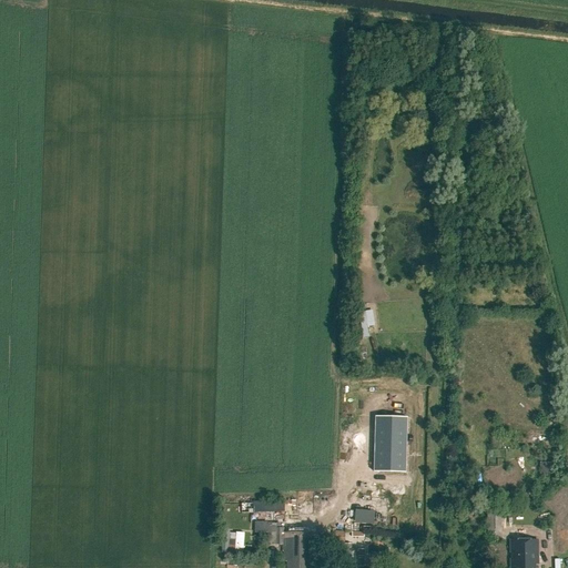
[(359,313),(363,338),(369,338),(368,327),(375,326),(373,311),(359,313)]
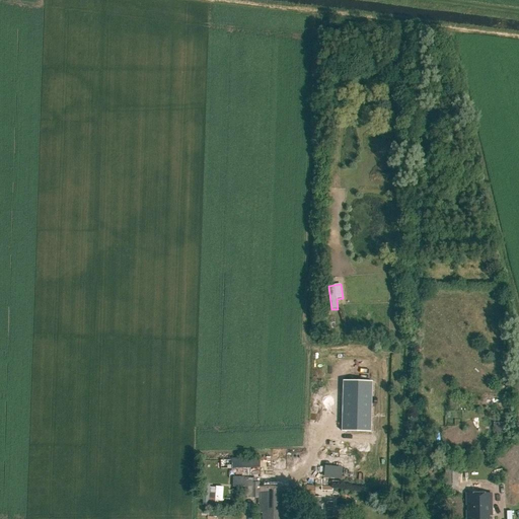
[(344,380),(343,431),(371,431),(372,380),(344,380)]
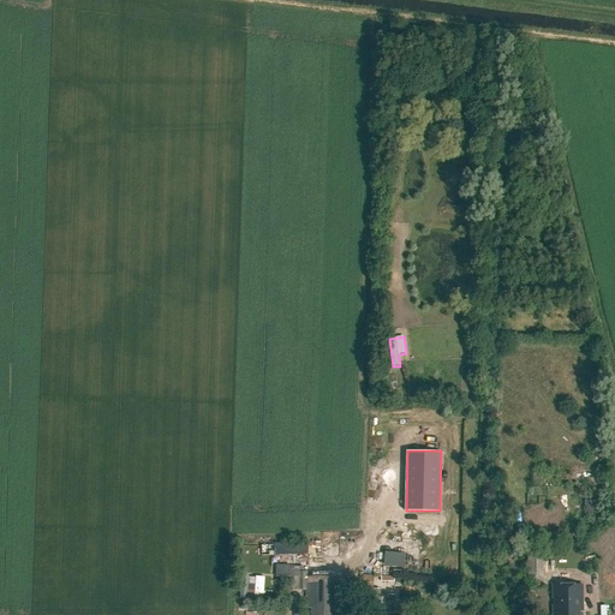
[(287,547),(287,549),(266,549),(266,556),(309,556),(309,547),(287,547)]
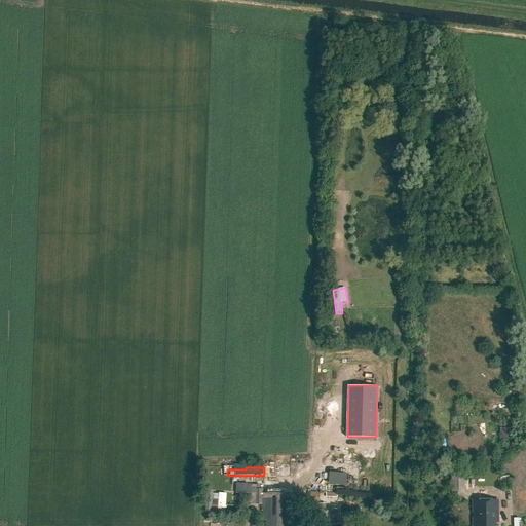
[(328,472),(327,483),(345,484),(346,472),(328,472)]
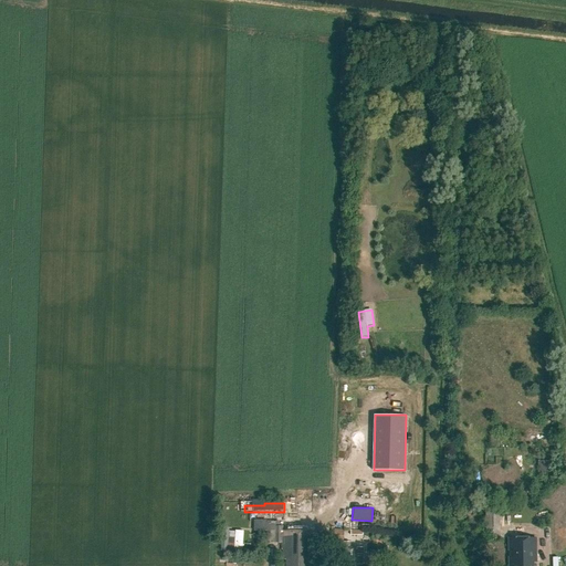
[(485,531),(500,531),(500,511),(486,511),(485,531)]
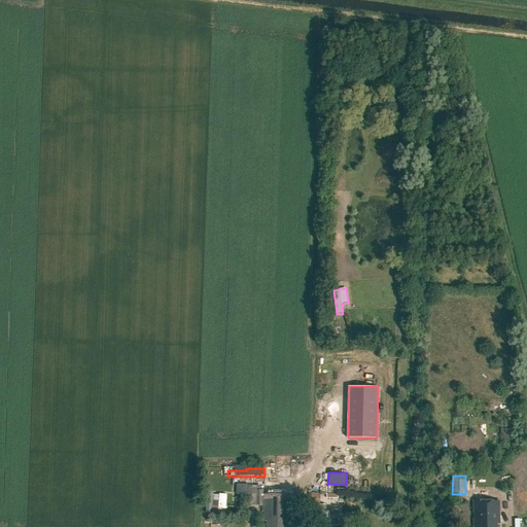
[(237,485),(237,494),(248,494),(248,485),(237,485)]
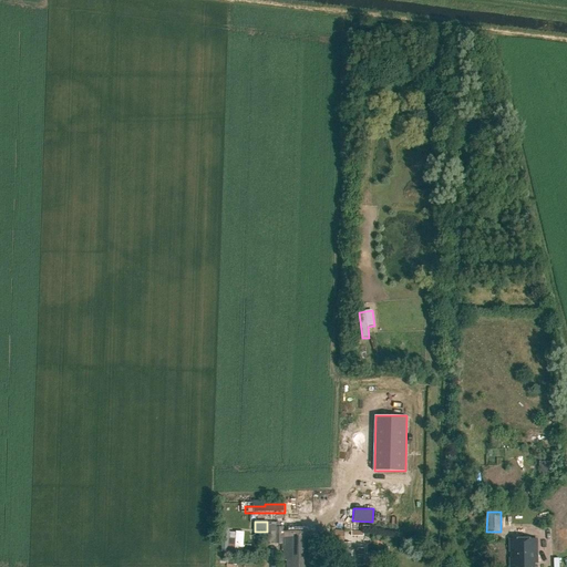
[(313,566),(315,533),(282,532),(282,527),(267,527),(267,545),(282,545),(282,550),(284,550),(284,562),(287,562),(286,566),(313,566)]
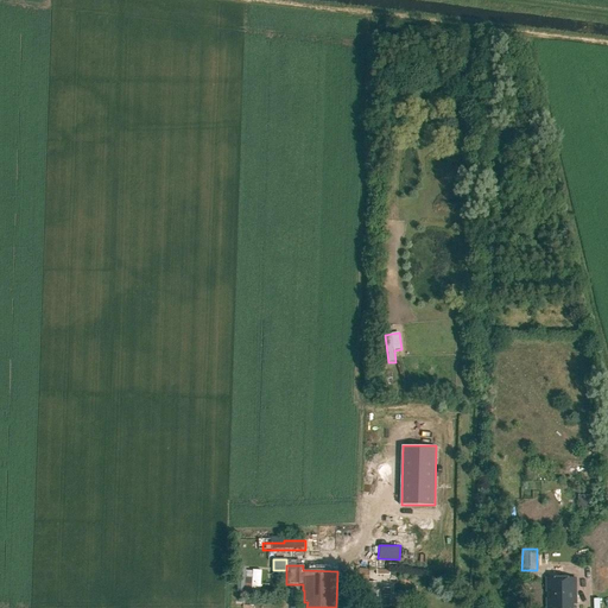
[(358,580),(369,581),(371,569),(359,568),(358,580)]
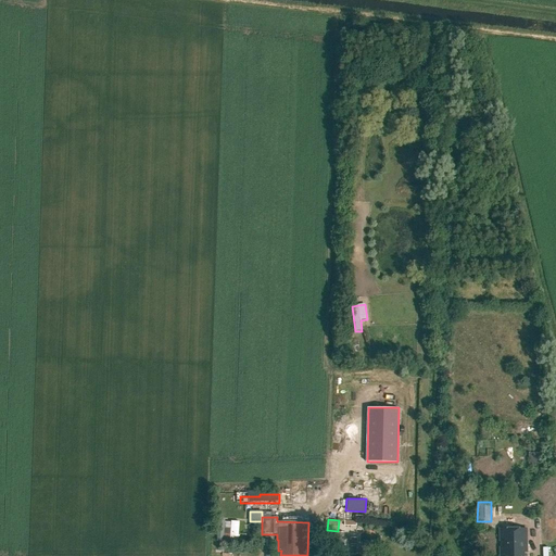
[(527,553),(527,529),(500,530),(500,555),(522,555),(523,553),(527,553)]
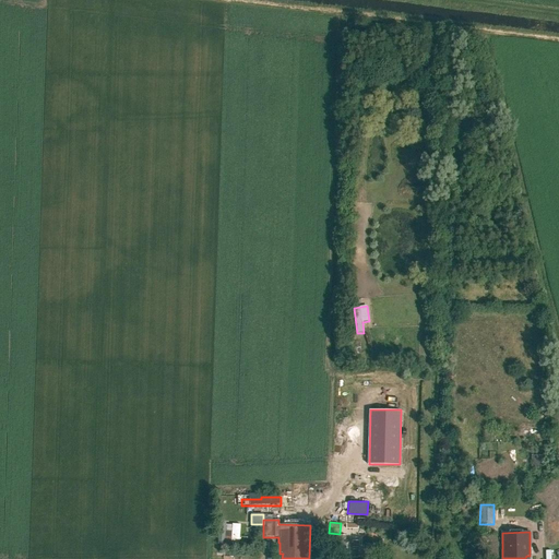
[(337,535),(337,540),(336,558),(354,558),(355,558),(357,558),(358,542),(346,540),(346,535),(337,535)]
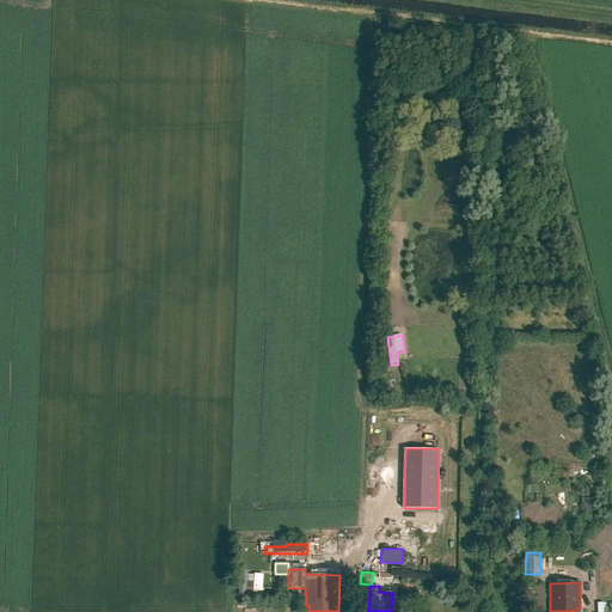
All buildings are outlined.
